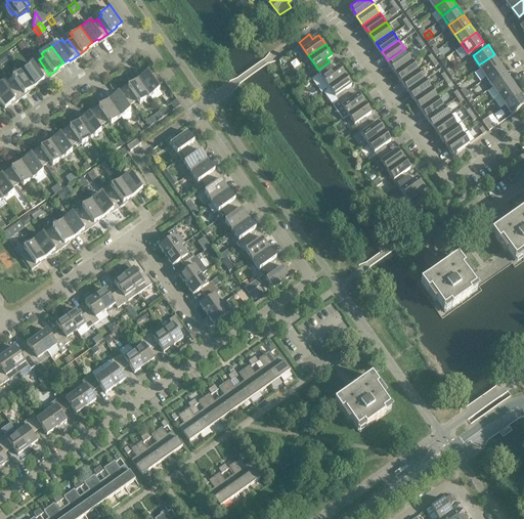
[(411,57),(405,48),(388,60),(395,70),(411,57)]
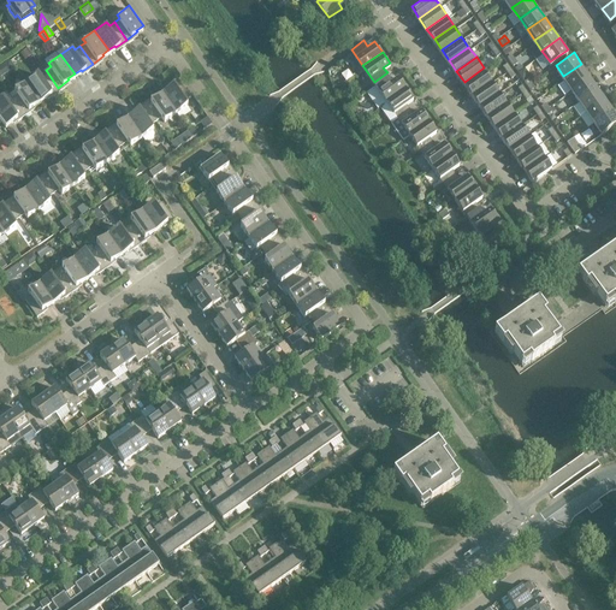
[(523,64),(517,69),(522,75),(528,70),(523,64)]
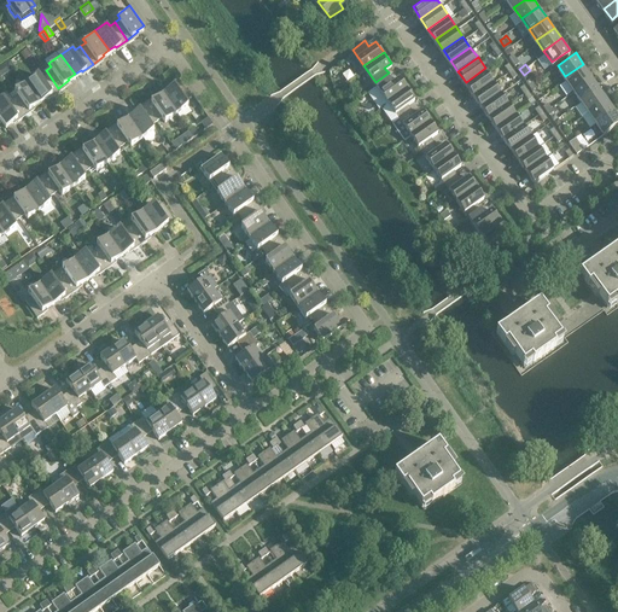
[(590,75),(583,64),(565,76),(573,87),(590,75)]
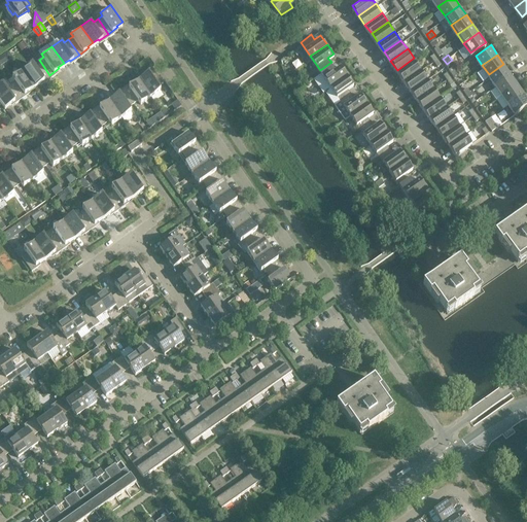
[(420,67),(414,58),(397,70),(403,79),(420,67)]
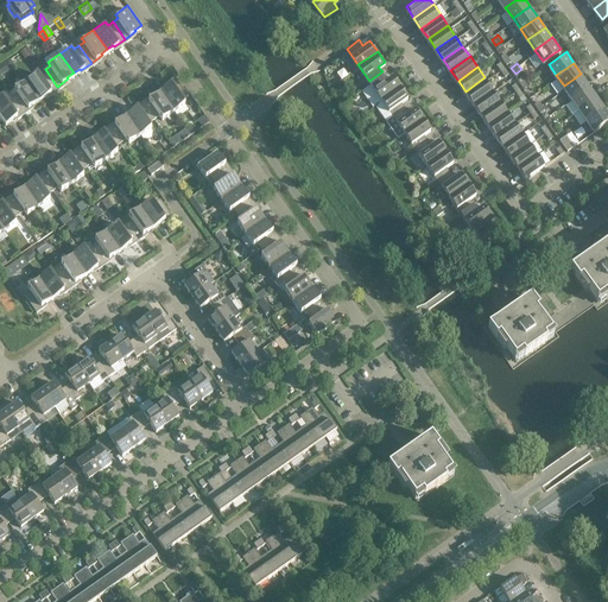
[(38,69),(25,77),(39,96),(45,93),(46,94),(57,87),(45,69),(40,73),(38,69)]
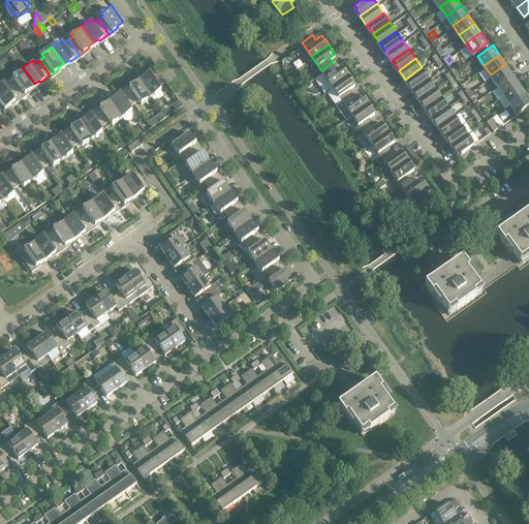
[(336,67),(333,62),(321,70),(331,85),(348,72),(341,63),(336,67)]
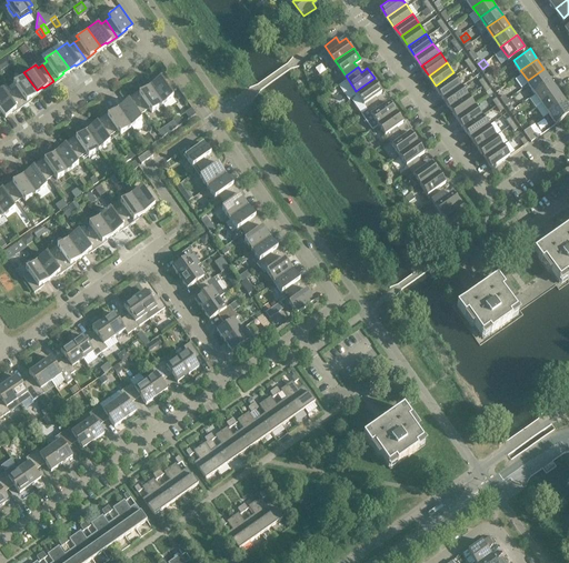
[(159,76),(149,82),(162,101),(173,93),(170,89),(176,86),(165,69),(158,73),(159,76)]
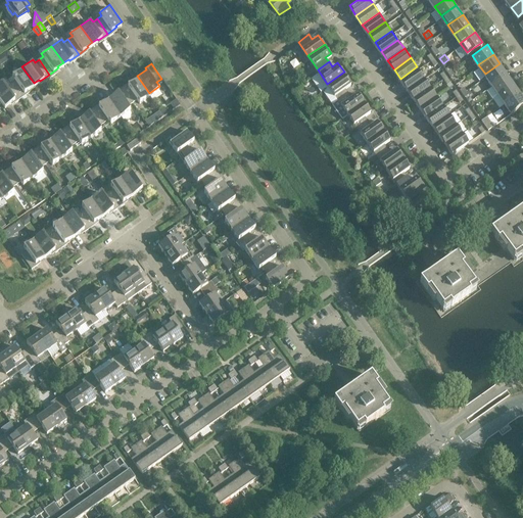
[(507,72),(500,63),(485,74),(491,83),(507,72)]
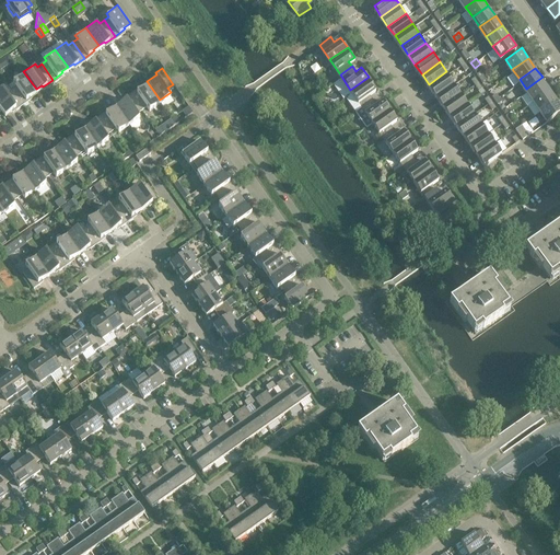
[(36,89),(23,71),(12,79),(15,82),(11,85),(22,102),(32,95),(31,93),(36,89)]
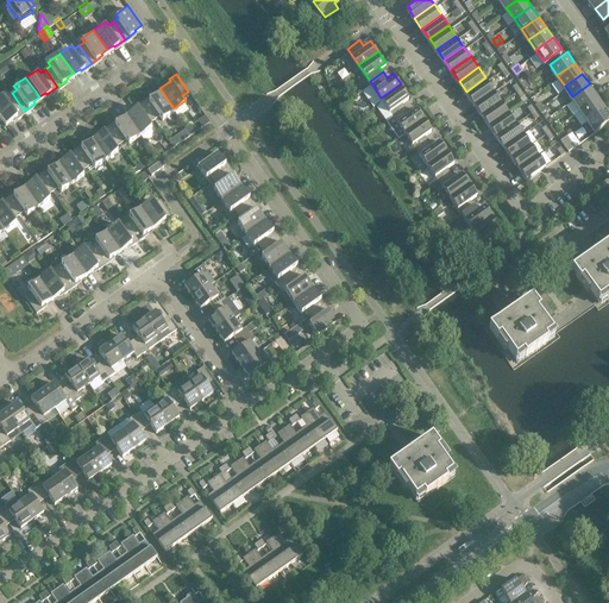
[(493,88),(485,77),(466,92),(473,102),(493,88)]
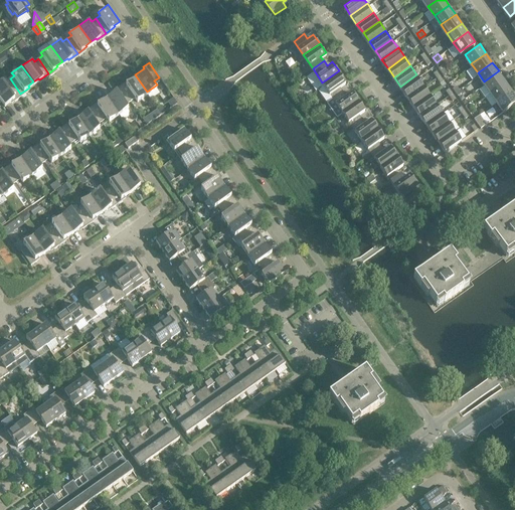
[(345,79),(339,70),(322,82),(332,96),(343,89),(340,83),(345,79)]
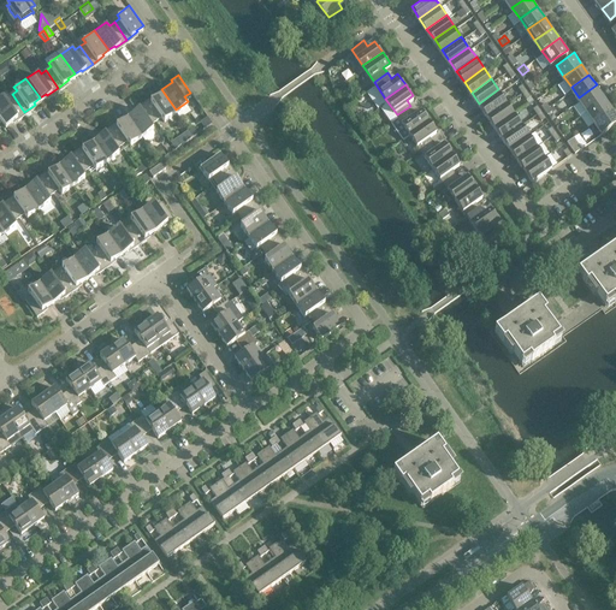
[(604,95),(597,84),(579,98),(586,108),(604,95)]
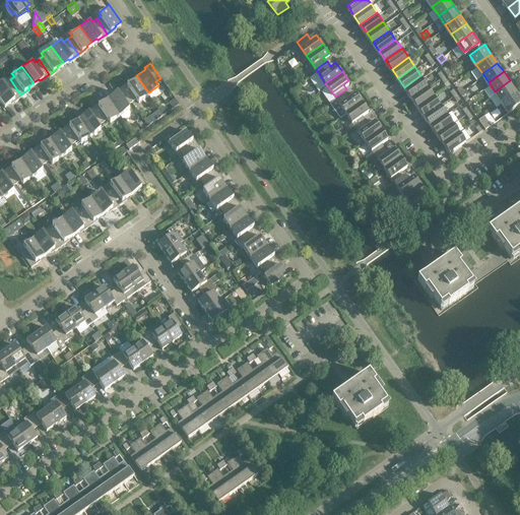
[(148,92),(136,75),(127,81),(126,80),(121,83),(131,99),(136,95),(138,99),(148,92)]
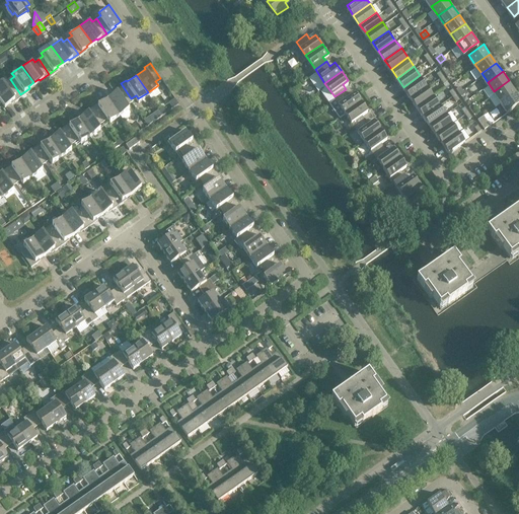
[(427,84),(420,75),(403,87),(410,95),(427,84)]
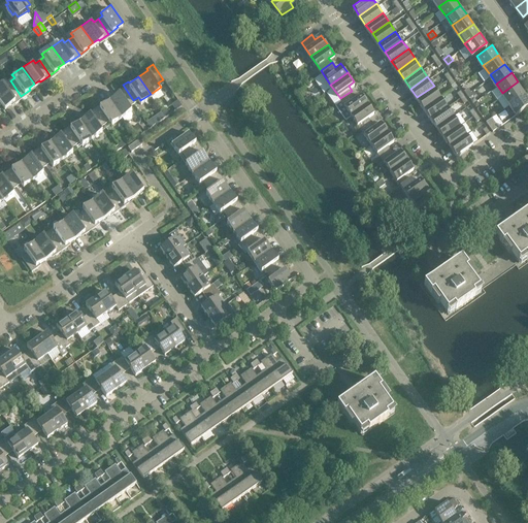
[(11,102),(21,96),(10,80),(5,84),(3,80),(0,82),(0,98),(4,105),(10,101),(11,102)]
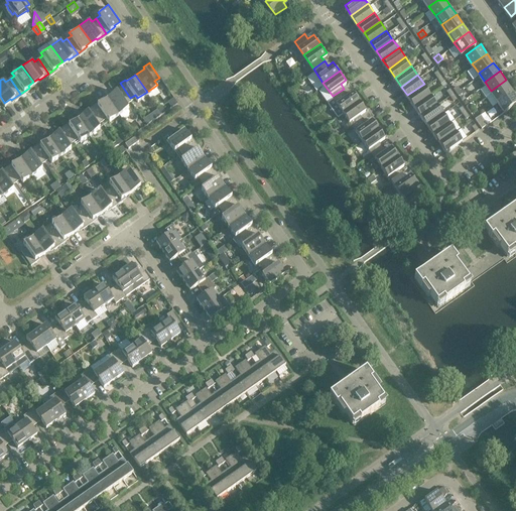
[(512,89),(506,80),(491,91),(497,99),(512,89)]
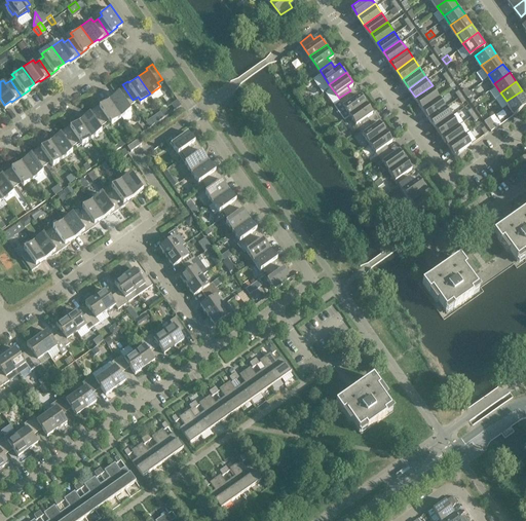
[(133,100),(122,84),(117,88),(118,90),(109,97),(121,114),(121,113),(125,118),(134,112),(130,107),(128,103),(133,100)]
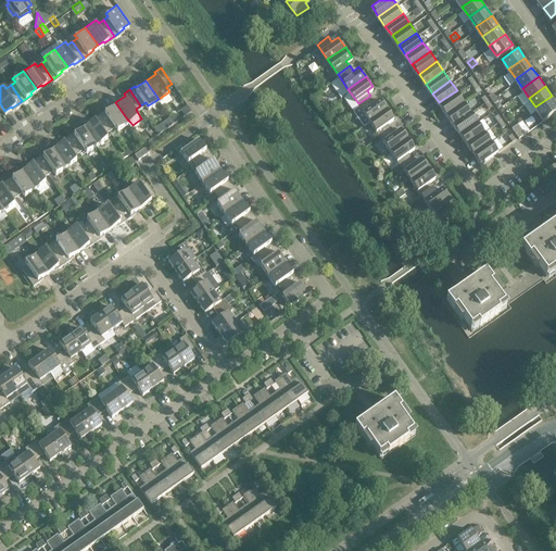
[(464,100),(457,90),(439,102),(445,112),(464,100)]
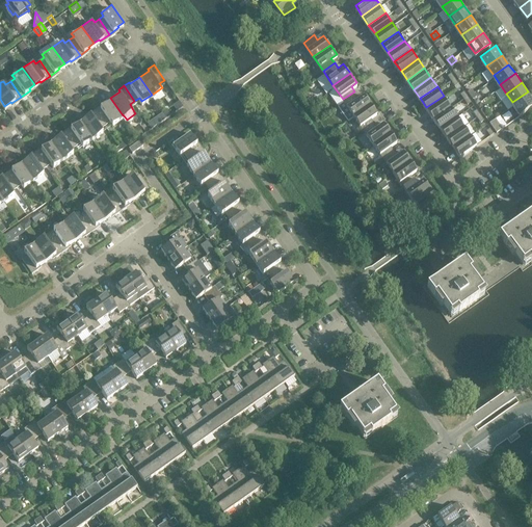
[(357,96),(354,91),(343,99),(338,103),(348,116),(353,113),(370,101),(363,91),(357,96)]
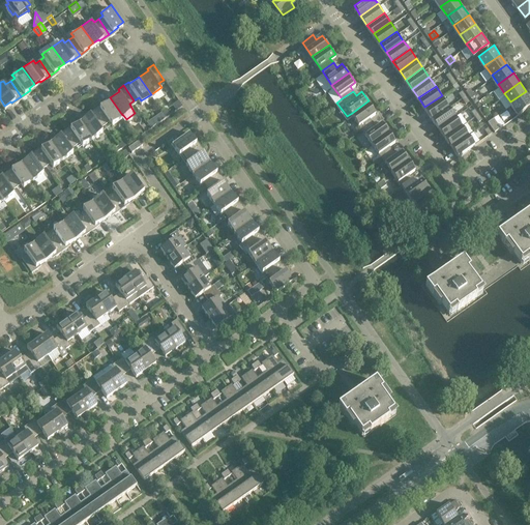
[(529,103),(529,96),(526,91),(510,101),(518,112),(529,103)]
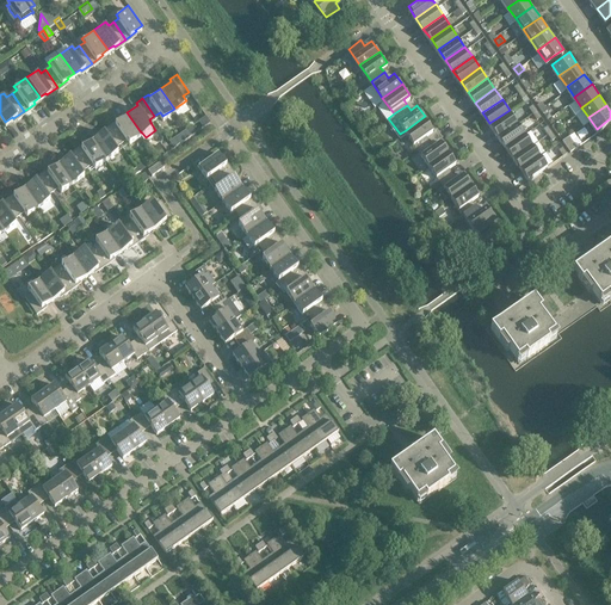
[(517,121),(510,110),(489,123),(498,134),(517,121)]
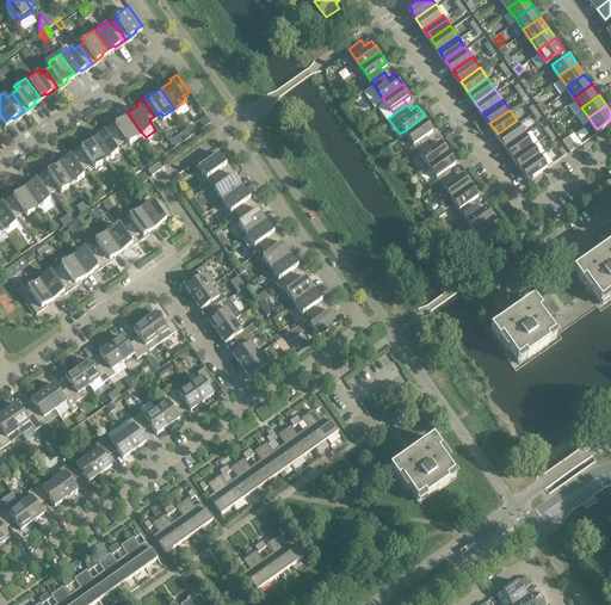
[(141,133),(127,112),(116,119),(115,118),(109,122),(121,140),(125,136),(129,140),(141,133)]
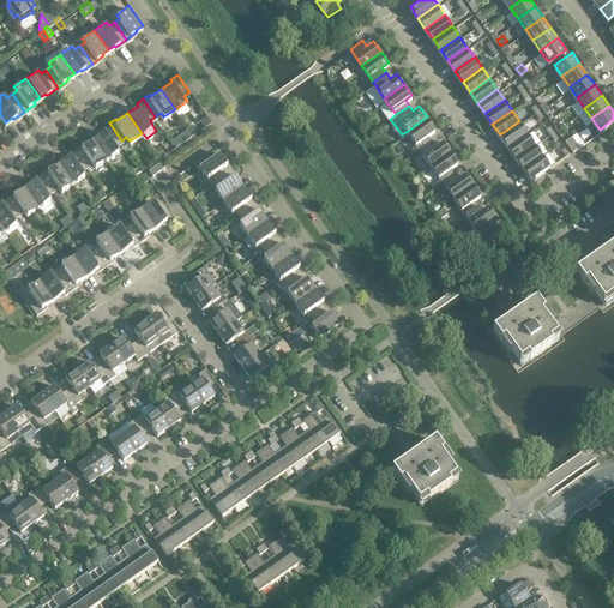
[(434,127),(427,116),(408,131),(419,146),(432,138),(428,132),(434,127)]
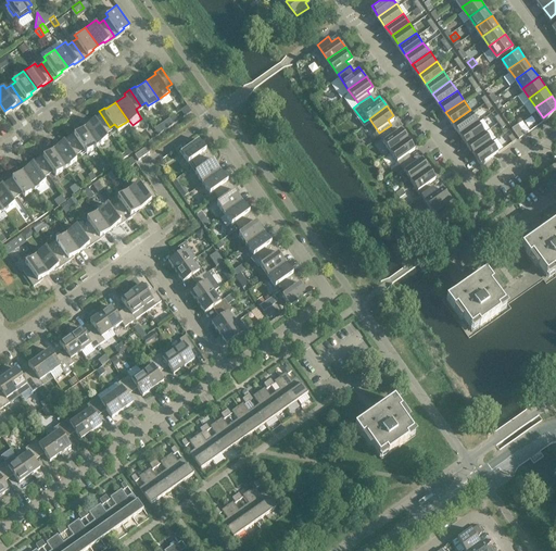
[(179,115),(174,109),(169,112),(174,119),(179,115)]
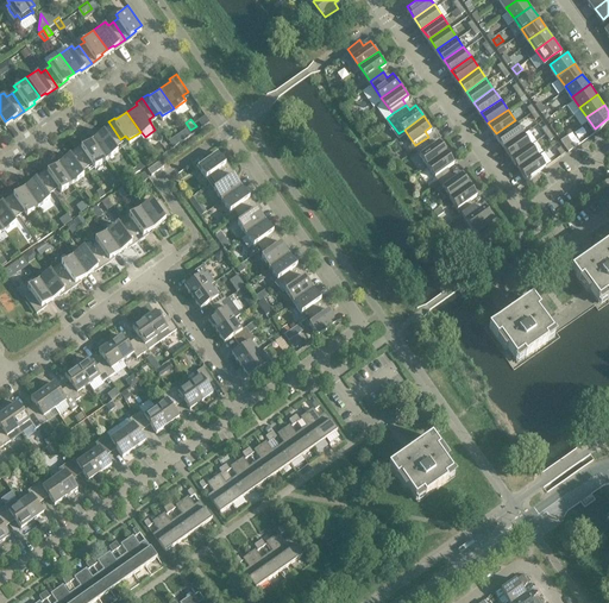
[(522,130),(515,120),(496,133),(503,144),(522,130)]
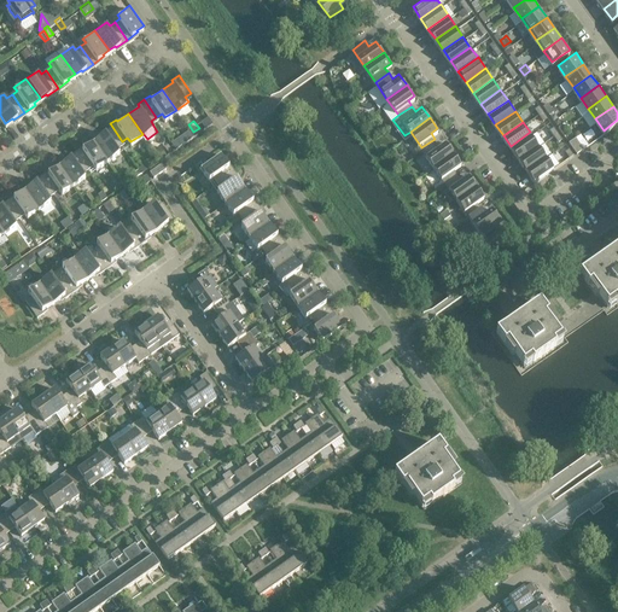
[(122,141),(110,123),(103,128),(104,130),(93,138),(108,158),(120,150),(116,145),(122,141)]
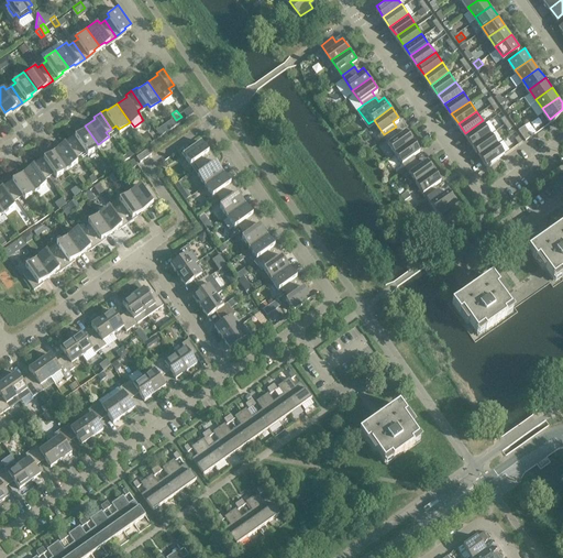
[(490,130),(483,120),(465,133),(472,143),(490,130)]
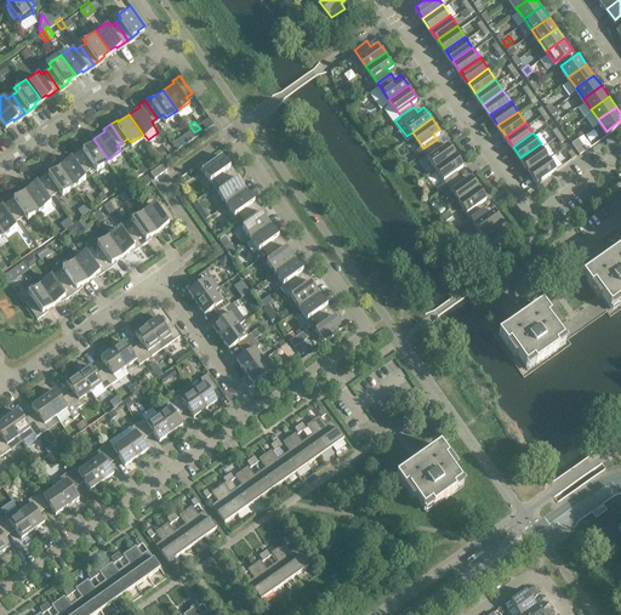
[(577,134),(571,138),(579,149),(586,146),(577,134)]
